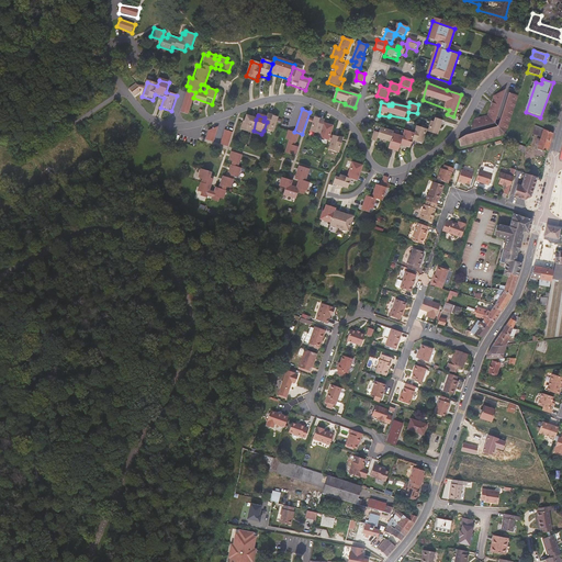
[(279,119),(268,115),(267,122),(263,131),(274,134),(279,119)]
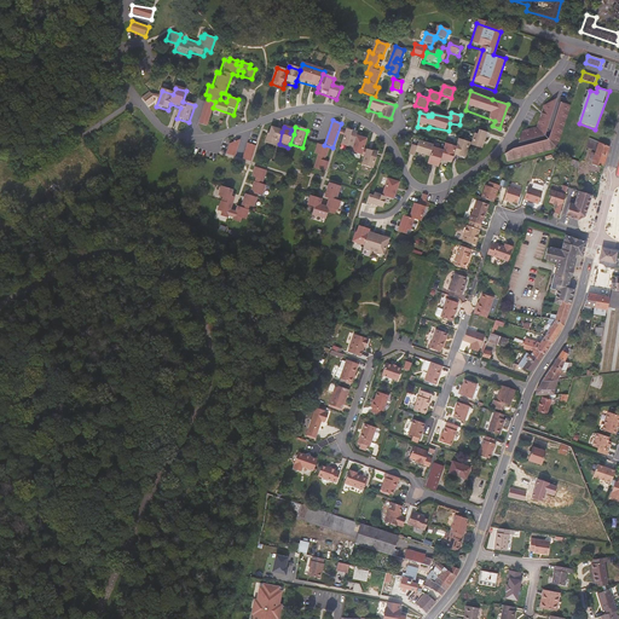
[(282,132),(272,128),(268,136),(267,134),(265,145),(278,149),(279,144),(282,132)]
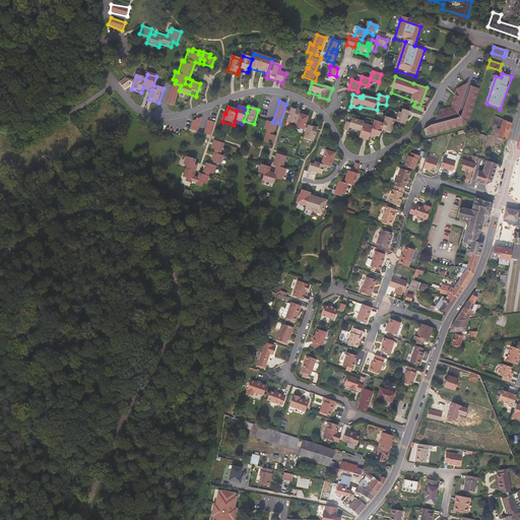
[(300,112),(291,110),(286,125),(296,126),(300,114),(300,112)]
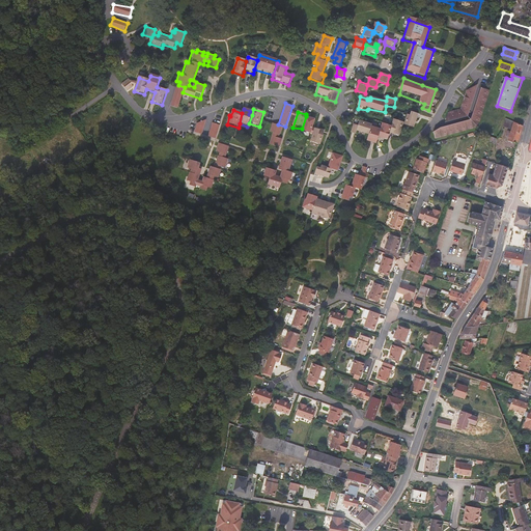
[(419,115),(412,113),(411,116),(408,115),(403,127),(414,130),(419,115)]
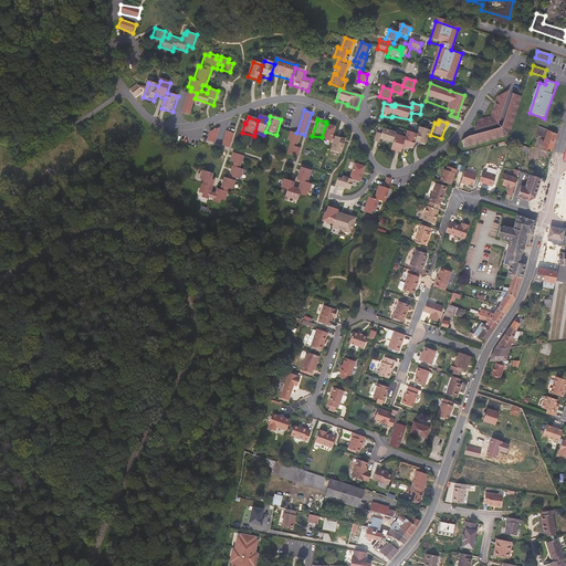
[(336,128),(326,124),(322,137),(321,140),(332,144),(336,128)]
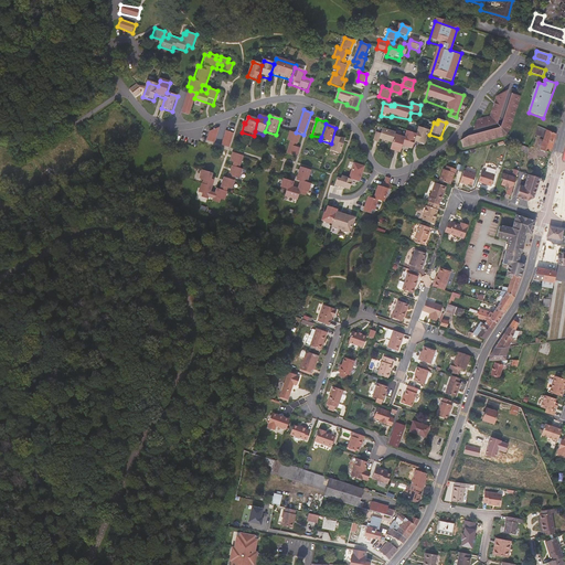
[(210,126),(208,141),(215,142),(219,128),(210,126)]
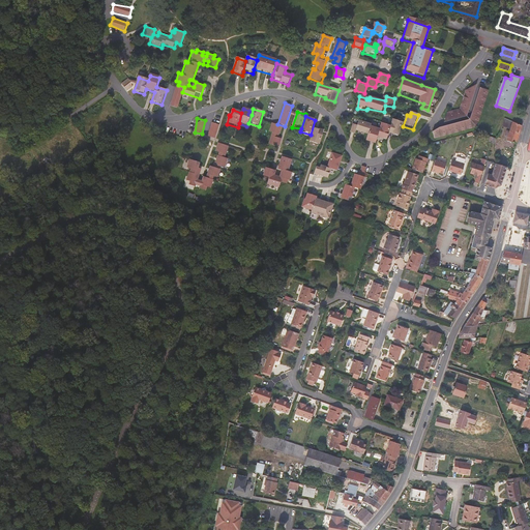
[(403,122),(393,119),(391,126),(389,135),(399,137),(403,122)]
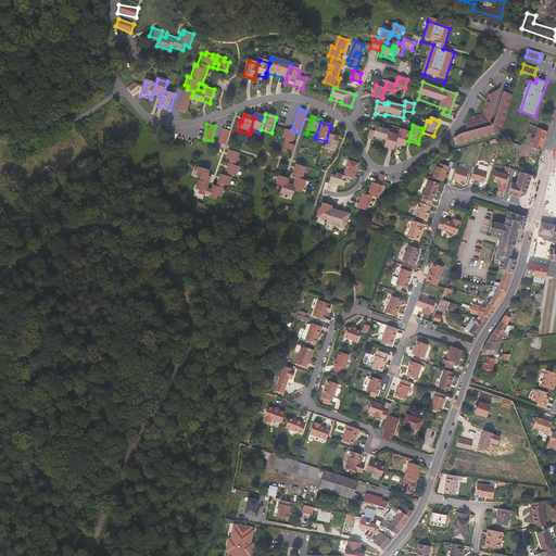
[(390,131),(377,127),(374,139),(386,142),(390,134),(390,131)]
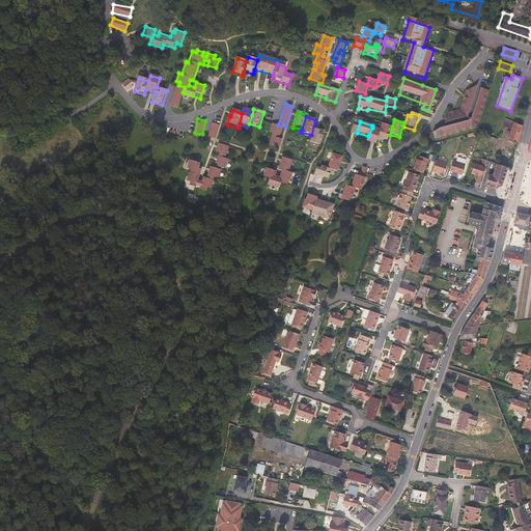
[(208,135),(216,138),(220,126),(213,122),(208,135)]
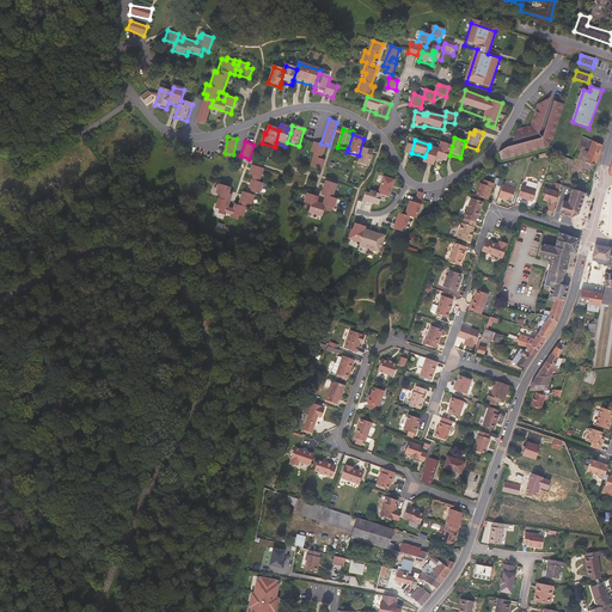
[(323,169),(326,158),(322,157),(325,146),(314,142),(312,152),(316,152),(312,165),(322,169),(323,169)]
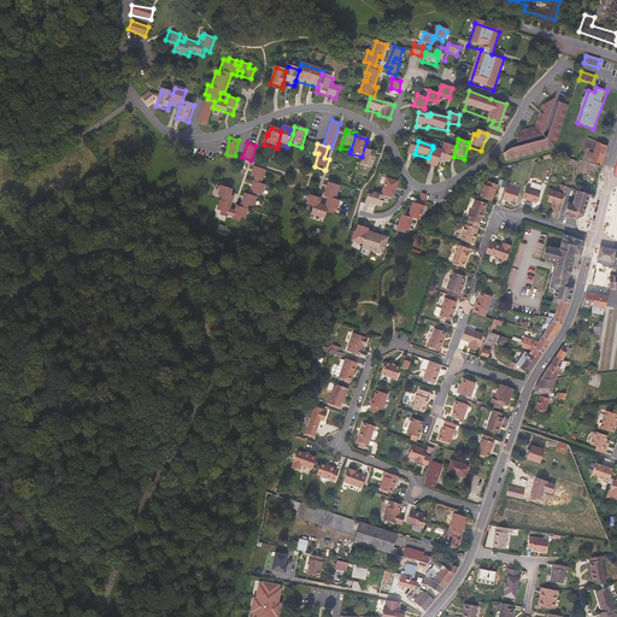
[(442,151),(440,162),(451,164),(453,157),(456,147),(445,144),(442,151)]
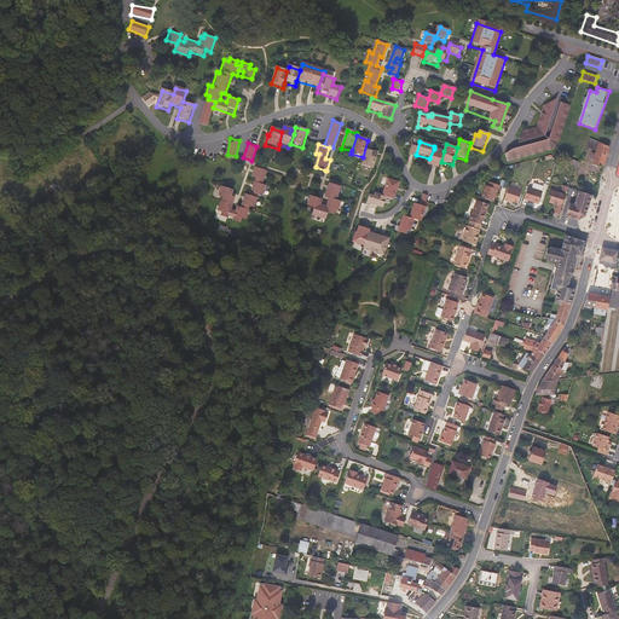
[(602,168),(609,148),(600,144),(593,165),(602,168)]
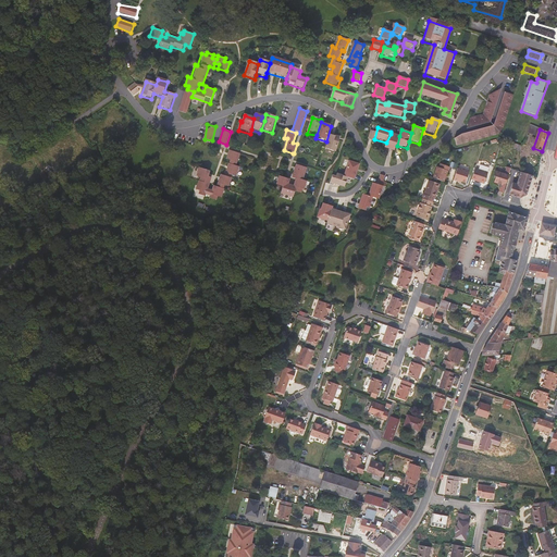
[(391,134),(386,143),(385,150),(395,152),(397,146),(399,136),(391,134)]
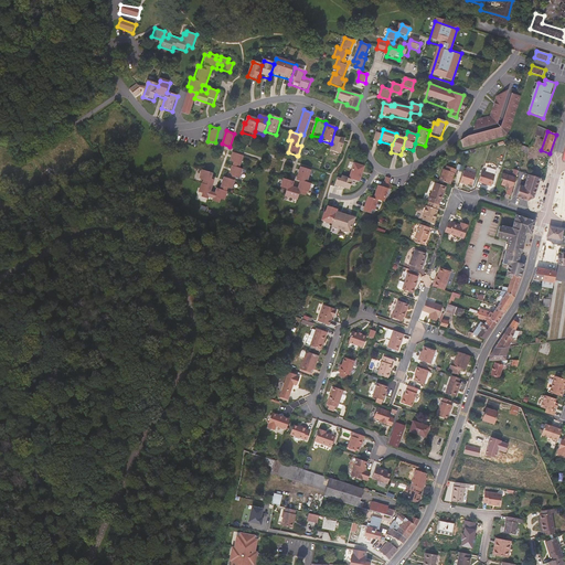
[(345,140),(336,137),(330,152),(341,156),(345,140)]
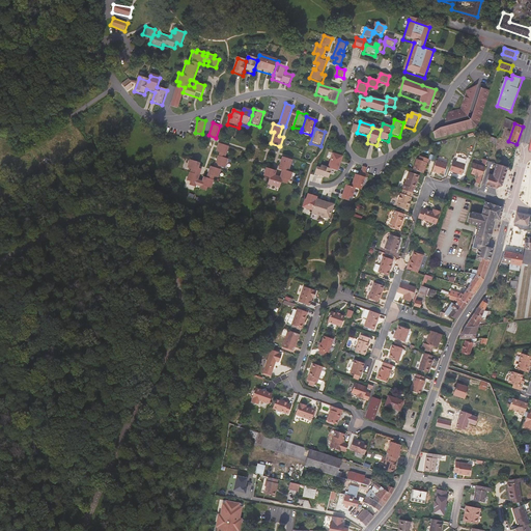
[(198,180),(202,169),(198,167),(200,163),(186,158),(183,167),(190,169),(186,180),(190,182),(189,185),(197,188),(197,185),(201,186),(200,189),(206,191),(207,188),(211,189),(215,177),(218,178),(222,167),(225,168),(228,158),(226,157),(229,147),(220,144),(219,146),(217,146),(215,152),(220,154),(215,169),(210,167),(206,177),(203,177),(202,182),(198,180)]
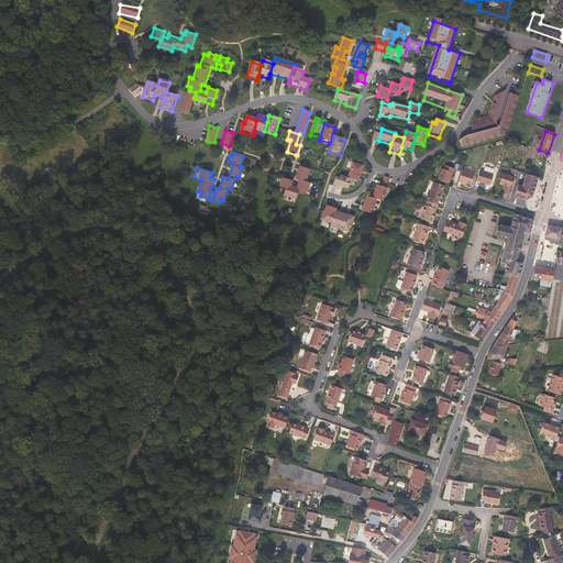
[(364,167),(353,164),(348,179),(353,181),(360,184),(364,167)]
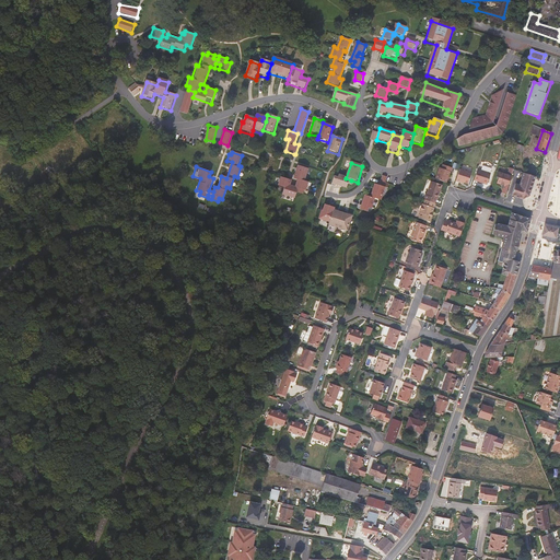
[(447,182),(453,167),(444,164),(442,167),(440,166),(435,178),(447,182)]
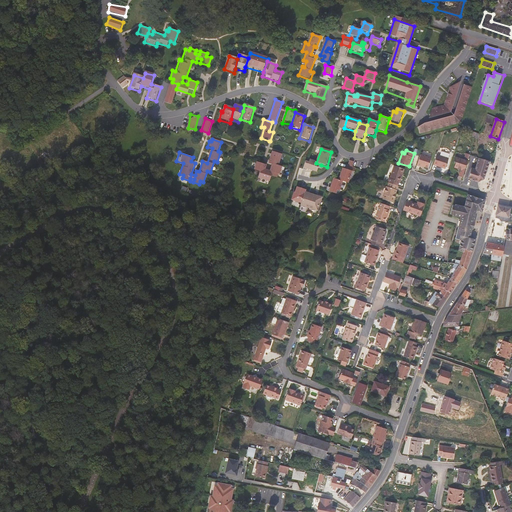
[(279,175),(281,166),(278,165),(281,153),(273,151),(273,153),(270,153),(268,161),(271,162),(269,168),(263,167),(264,164),(259,162),(256,171),(259,172),(257,177),(261,178),(260,181),(269,184),(271,177),(276,179),(278,174),(279,175)]
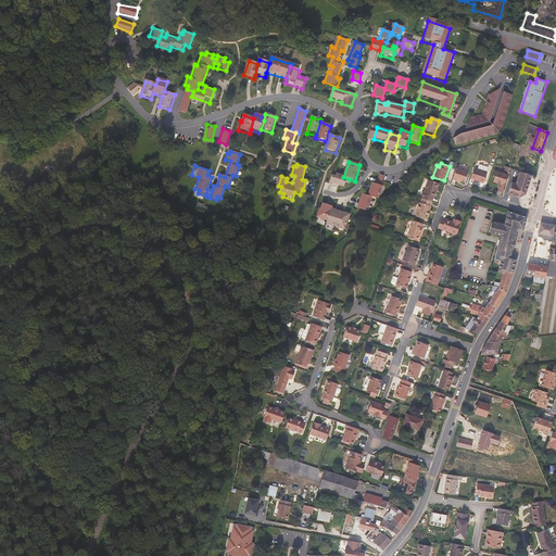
[(466,182),(469,172),(457,167),(453,179),(457,181),(458,179),(462,180),(466,182)]
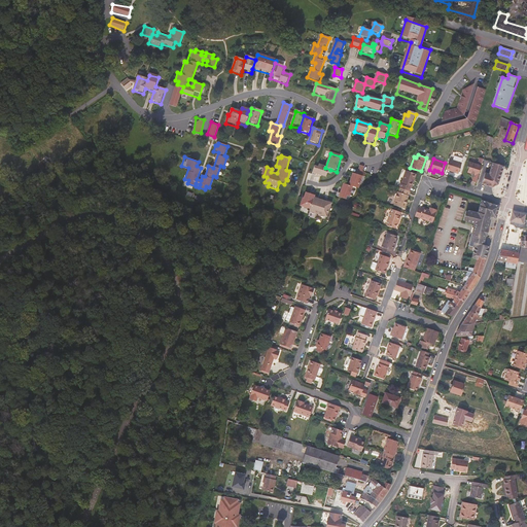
[(460,171),(463,163),(451,159),(447,170),(455,172),(456,170),(460,171)]
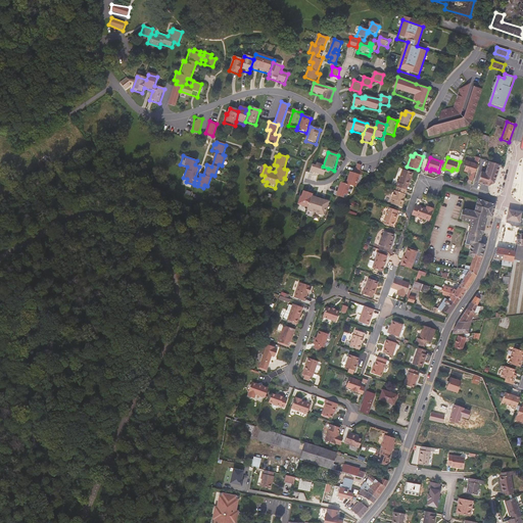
[(473,181),(479,163),(467,160),(465,164),(467,165),(467,167),(466,171),(472,174),(470,180),(473,181)]
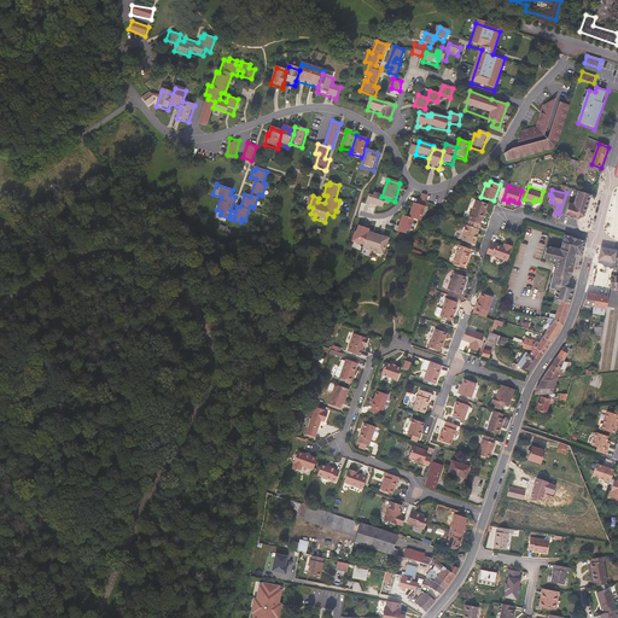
[(586,215),(593,194),(579,190),(576,200),(575,200),(573,203),(571,202),(566,215),(578,220),(586,215)]
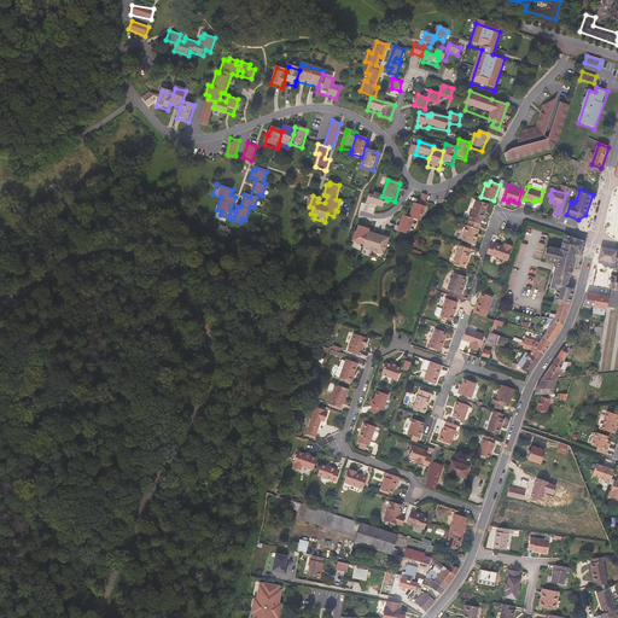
[(427,194),(424,192),(421,197),(419,197),(418,202),(425,204),(427,205),(429,202),(426,200),(427,194)]
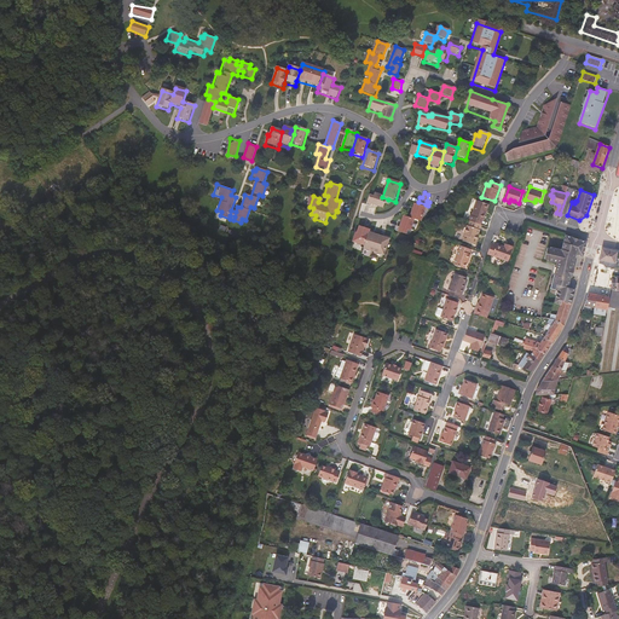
[(382,197),(375,195),(374,197),(370,196),(366,204),(383,210),(386,203),(388,200),(382,197)]
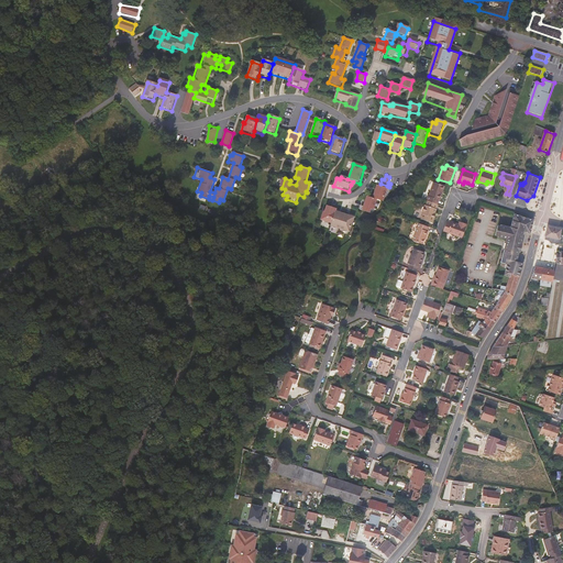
[(441,200),(446,185),(435,181),(430,196),(429,195),(427,200),(439,203),(440,199),(441,200)]
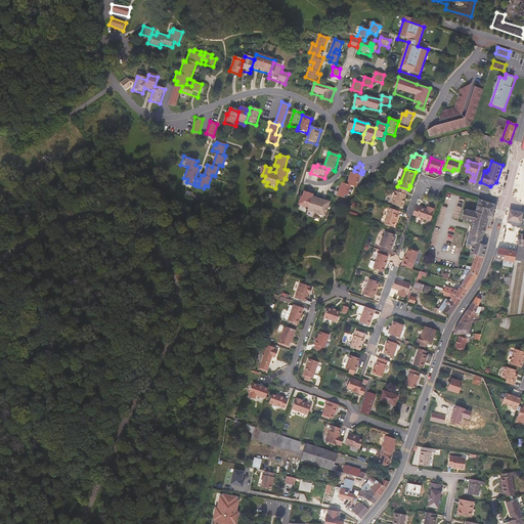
[(350,170),(347,181),(351,182),(357,185),(360,173),(354,171),(350,170)]
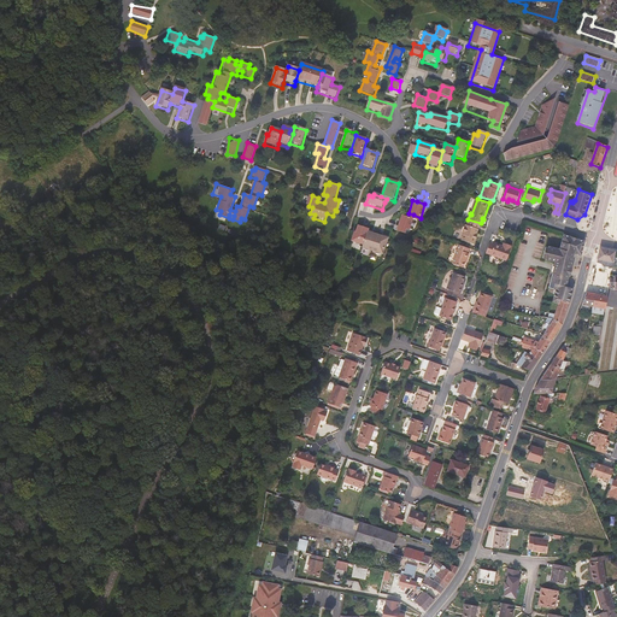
[(409,213),(401,212),(397,229),(405,230),(405,228),(409,228),(413,215),(409,213)]
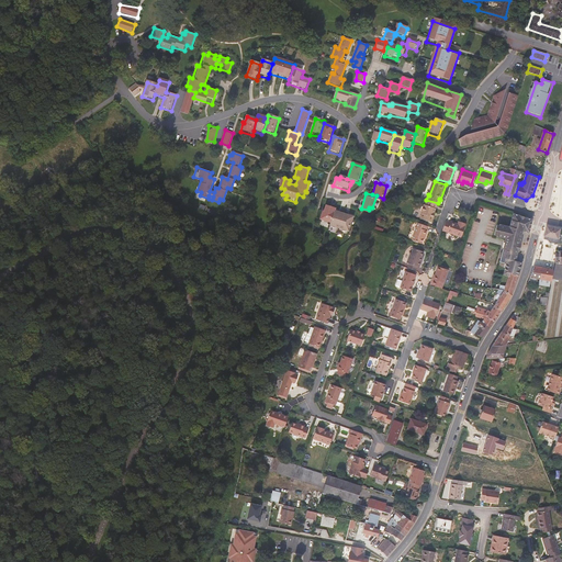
[(435,215),(439,204),(438,203),(426,200),(425,203),(424,203),(423,204),(422,204),(420,209),(420,211),(420,212),(422,213),(420,217),(433,223),(435,216),(435,215)]
